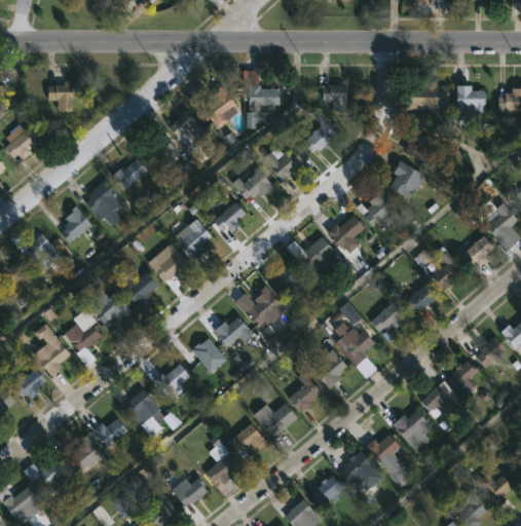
[(261,71),(261,83),(263,83),(263,87),(282,87),(282,104),(261,104),(261,109),(257,109),(257,111),(250,111),(250,94),(251,94),(251,84),(247,84),(247,70),(261,70),(261,71)]
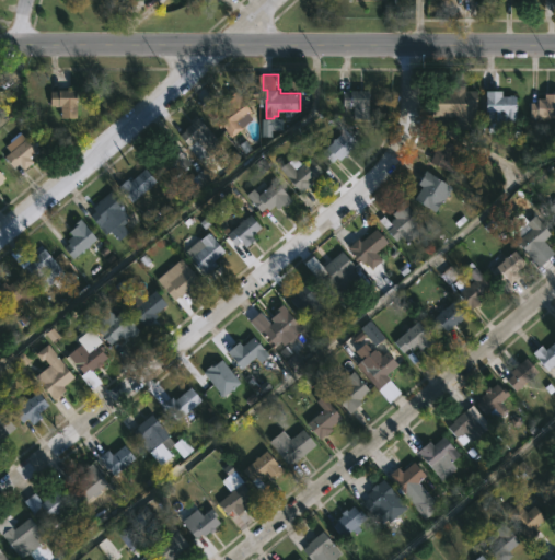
[(465,85),(465,90),(477,91),(477,109),(466,109),(466,115),(430,115),(430,90),(452,90),(452,85),(465,85)]
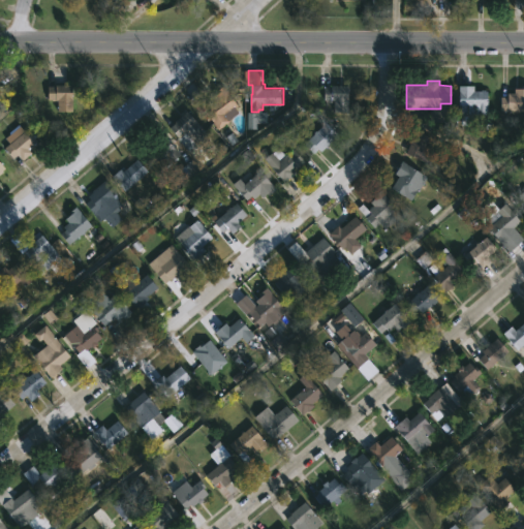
[(349,85),(349,113),(335,112),(335,106),(326,106),(326,86),(349,85)]
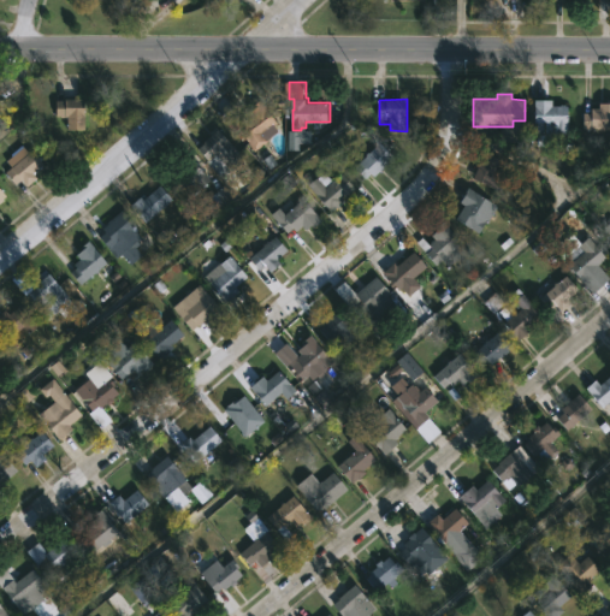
[(94,100),(93,130),(75,130),(76,117),(64,117),(64,100),(94,100)]
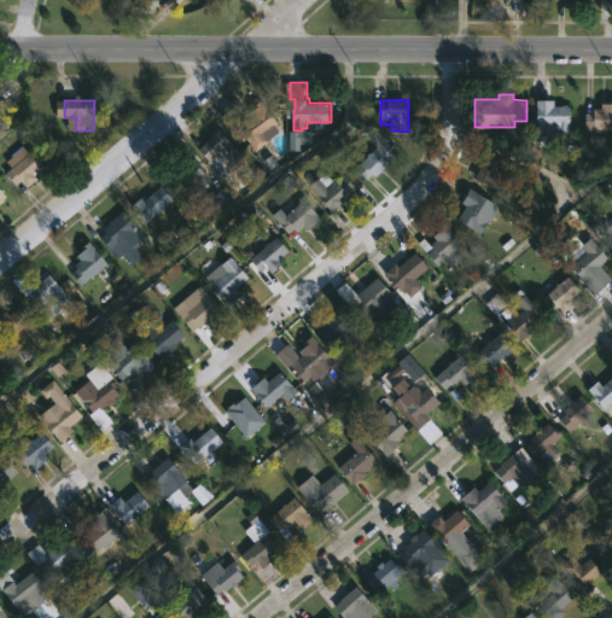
[(554,100),(554,106),(564,106),(564,104),(571,106),(570,134),(536,133),(537,100),(554,100)]
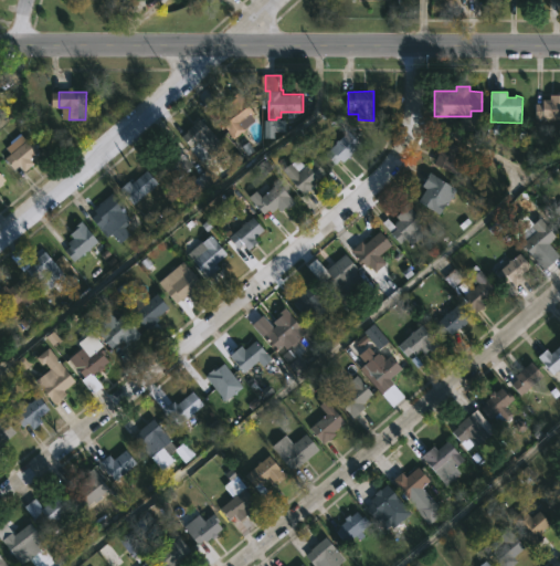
[(559,118),(545,118),(537,118),(537,104),(542,104),(542,100),(550,100),(550,94),(558,94),(558,92),(559,92),(559,118)]
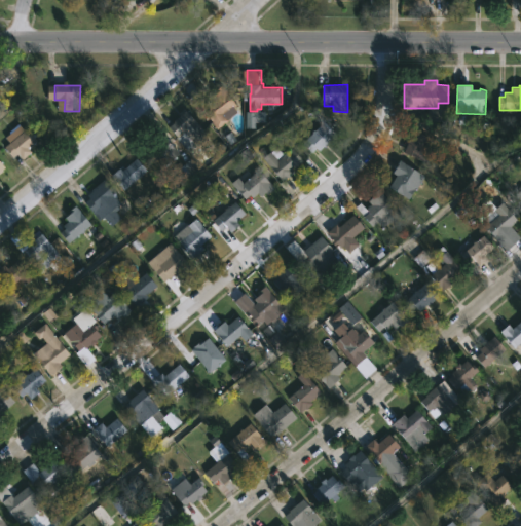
[(223,87),(236,105),(226,113),(231,119),(218,129),(209,117),(205,120),(188,99),(199,90),(207,100),(223,87)]
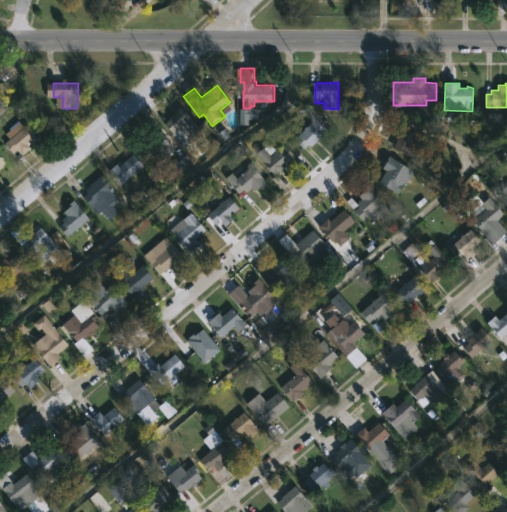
[(199,127),(196,129),(201,135),(194,141),(181,127),(174,134),(165,124),(170,119),(169,118),(181,107),(199,127)]
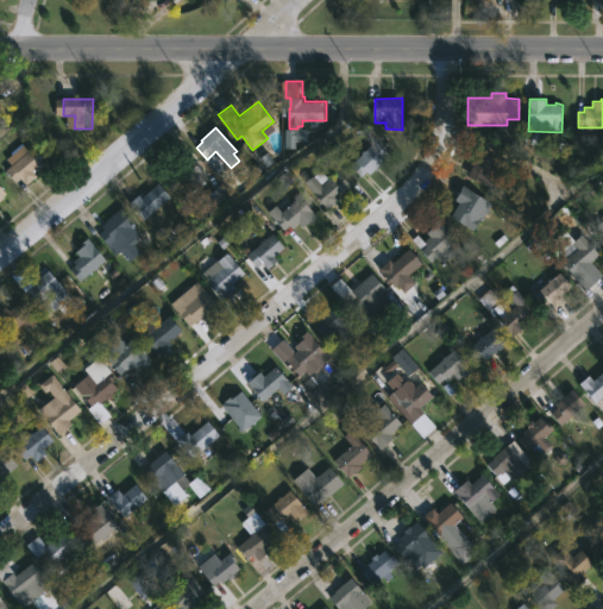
[(375,140),(390,155),(371,175),(368,171),(363,176),(351,165),(363,155),(362,154),(364,150),(365,151),(375,140)]
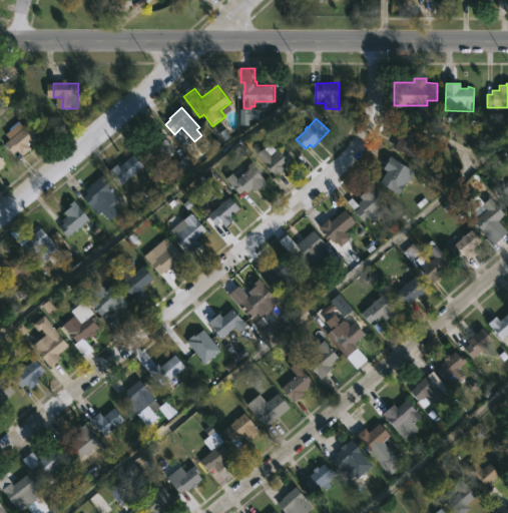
[(24,120),(30,128),(33,125),(43,137),(34,145),(37,148),(28,155),(24,150),(19,154),(11,143),(16,139),(12,134),(17,130),(15,128),(24,120)]
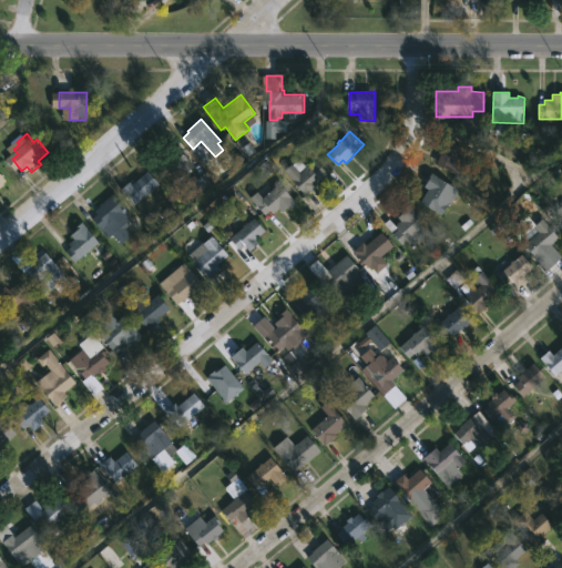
[(463,148),(460,158),(469,161),(463,175),(437,165),(442,148),(445,149),(448,141),(463,148)]
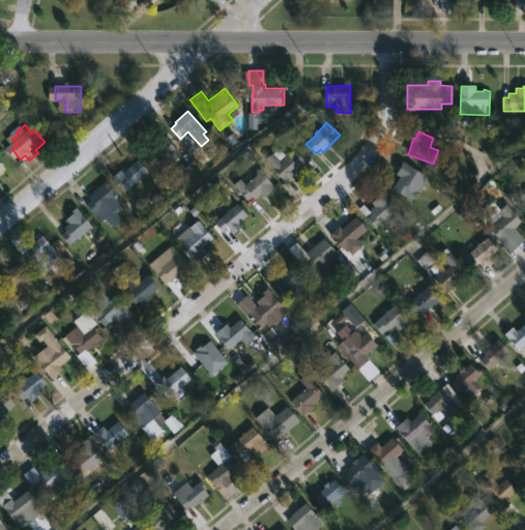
[(183,156),(161,175),(145,155),(168,137),(183,156)]
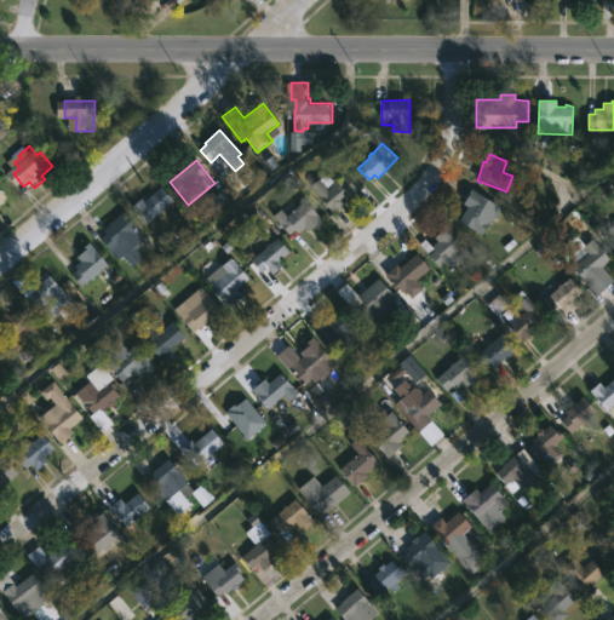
[(345,174),(359,190),(345,201),(348,204),(334,214),(313,184),(320,178),(321,179),(327,176),(331,177),(336,182),(345,174)]
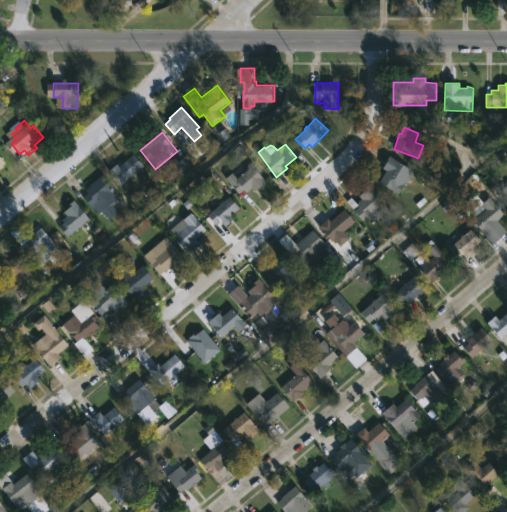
[(9,166),(0,173),(0,150),(1,150),(12,163),(9,165),(9,166)]
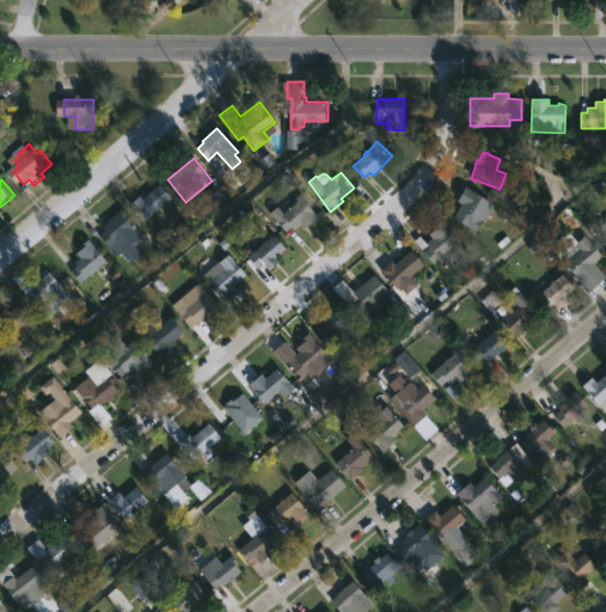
[(177,199),(150,221),(134,204),(145,196),(147,199),(165,184),(177,199)]
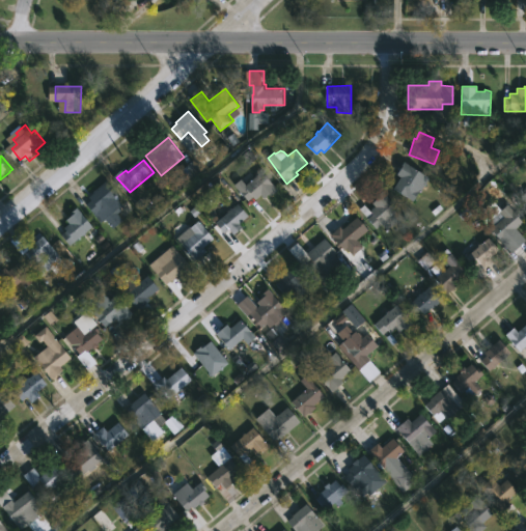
[(431,177),(421,193),(420,192),(415,199),(394,188),(400,177),(396,174),(404,162),(431,177)]
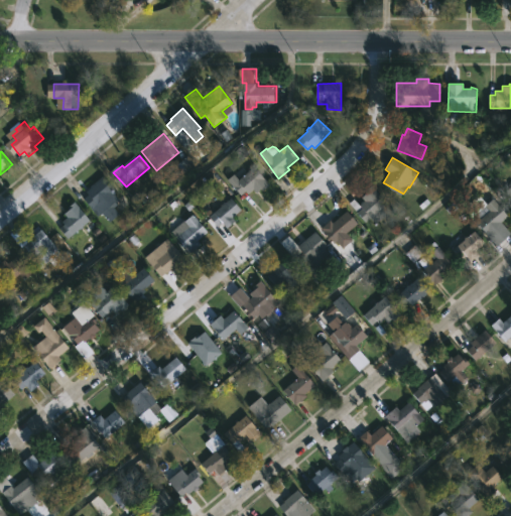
[(254,166),(270,184),(263,190),(261,189),(257,192),(255,190),(251,195),(248,191),(243,197),(225,175),(232,169),(239,180),(254,166)]
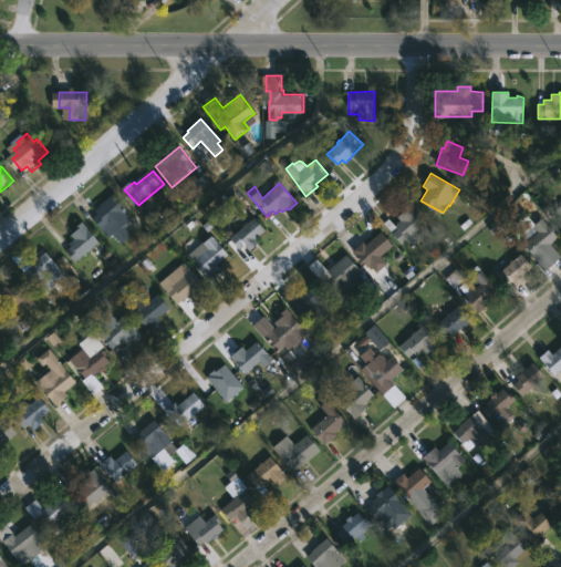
[(132,228),(137,235),(127,244),(120,234),(114,238),(99,218),(104,214),(101,210),(106,206),(105,205),(120,193),(133,208),(131,212),(136,218),(133,220),(136,225),(132,228)]
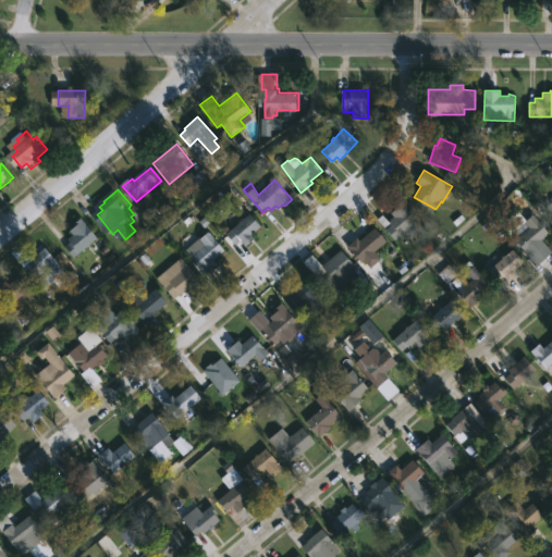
[(420,220),(415,225),(424,235),(411,246),(404,238),(397,244),(378,220),(383,214),(389,220),(393,217),(391,213),(396,209),(394,207),(403,200),(420,220)]
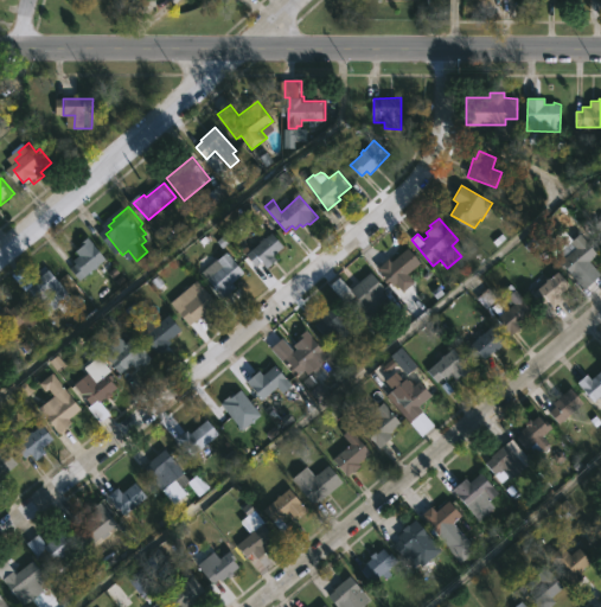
[(277,260),(267,269),(262,262),(259,266),(248,254),(273,232),(283,246),(273,255),(277,260)]
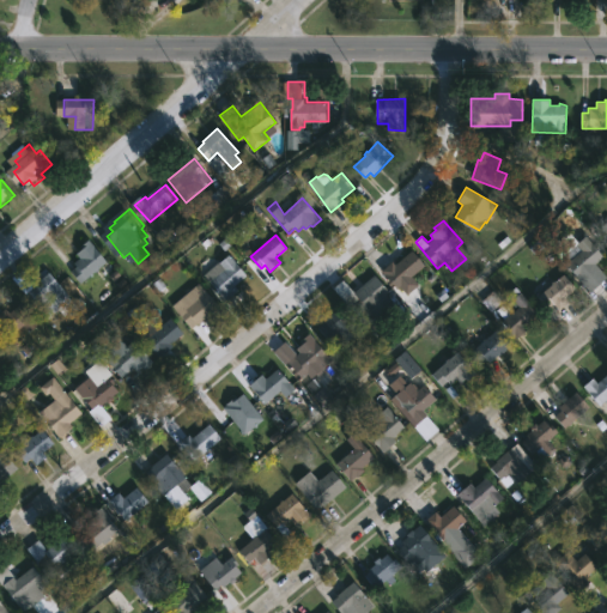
[(583,281),(564,258),(578,246),(577,244),(588,236),(604,256),(593,266),(596,271),(583,281)]
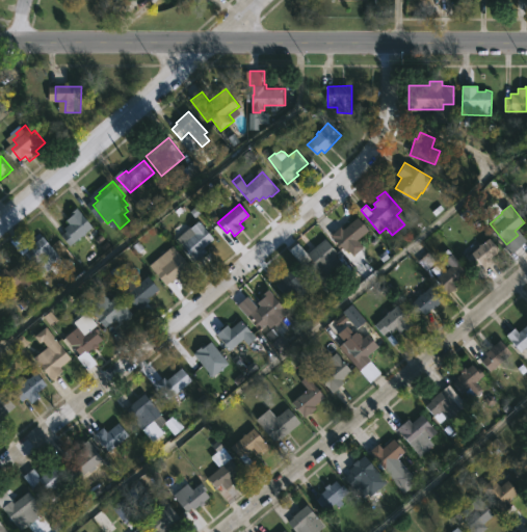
[(100,228),(76,246),(67,235),(73,231),(70,228),(75,223),(73,220),(77,217),(74,214),(82,207),(100,228)]
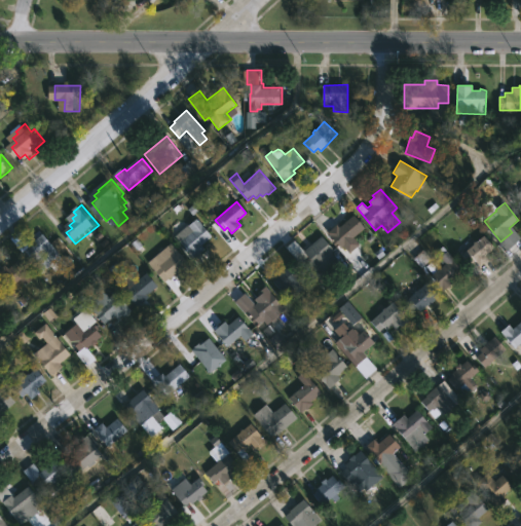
[(354,215),(366,227),(355,237),(361,245),(349,254),(343,247),(341,249),(337,245),(336,247),(331,241),(333,240),(327,233),(337,224),(340,227),(354,215)]
